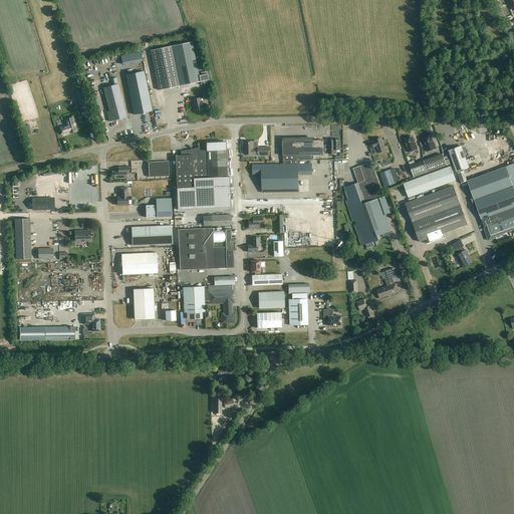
[(171,46),(180,85),(200,81),(191,41),(171,46)]
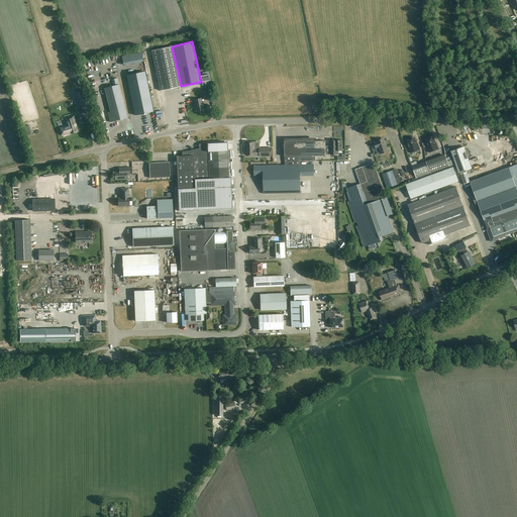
[(171,46),(150,50),(160,91),(180,86),(171,46)]
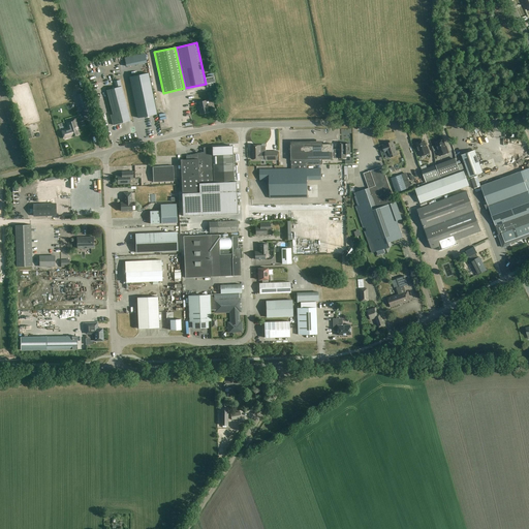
[(146,63),(145,54),(124,58),(126,66),(146,63)]
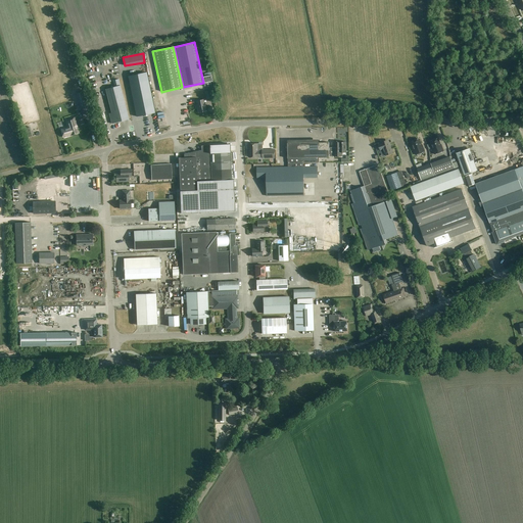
[(146,73),(128,77),(136,116),(155,112),(146,73)]
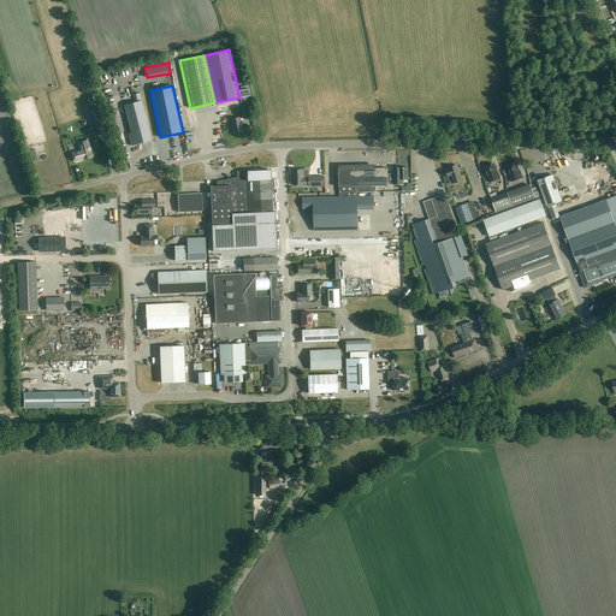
[(142,100),(124,105),(131,132),(129,134),(131,146),(152,141),(142,100)]
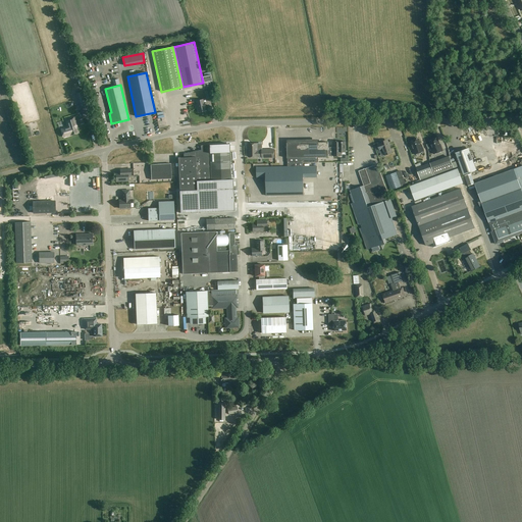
[(84,91),(75,93),(81,108),(89,106),(84,91)]
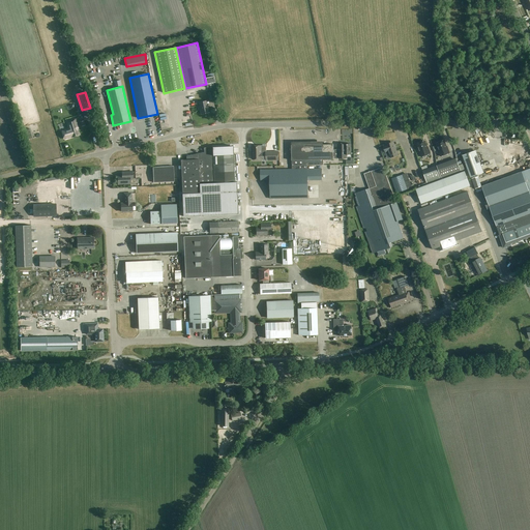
[(202,114),(209,113),(206,100),(199,102),(202,114)]
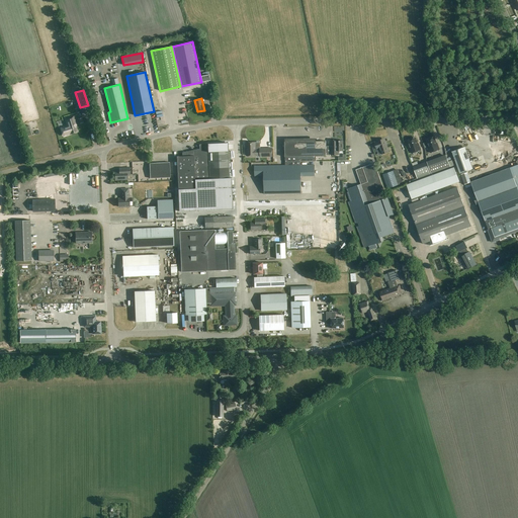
[(70,135),(78,132),(76,125),(77,125),(74,116),(65,119),(68,127),(70,135)]
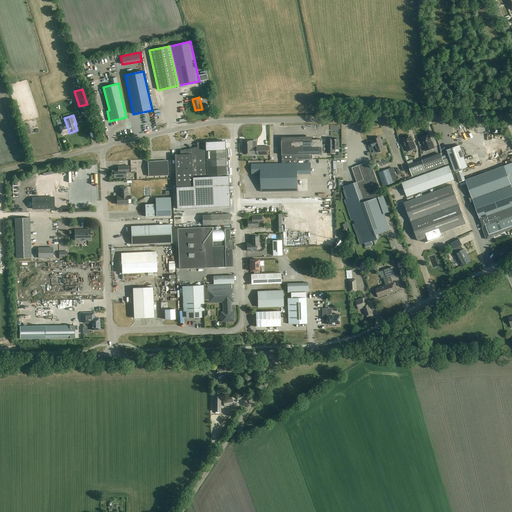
[(479,130),(472,130),(471,125),(464,126),(465,130),(456,131),(457,134),(466,133),(466,136),(479,135),(479,130)]
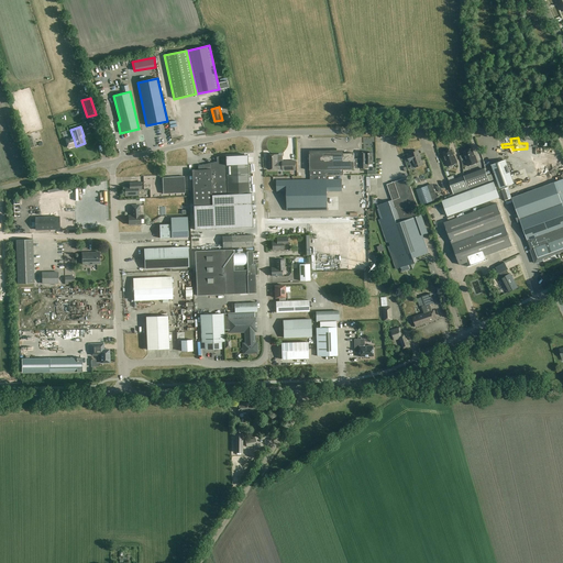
[(474,155),(472,148),(463,152),(466,158),(465,158),(467,166),(477,163),(475,155),(474,155)]
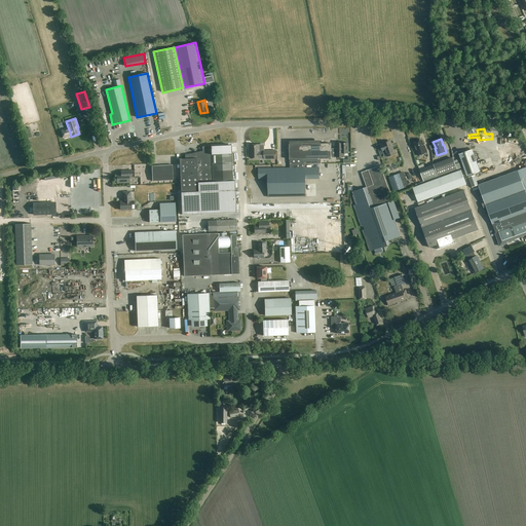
[(480,139),(472,142),(474,148),(482,145),(480,139)]
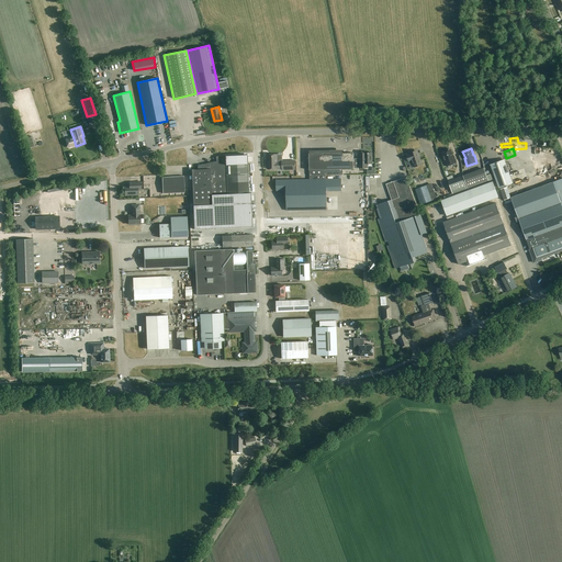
[(452,156),(450,149),(442,152),(445,159),(444,159),(447,167),(456,163),(453,156),(452,156)]
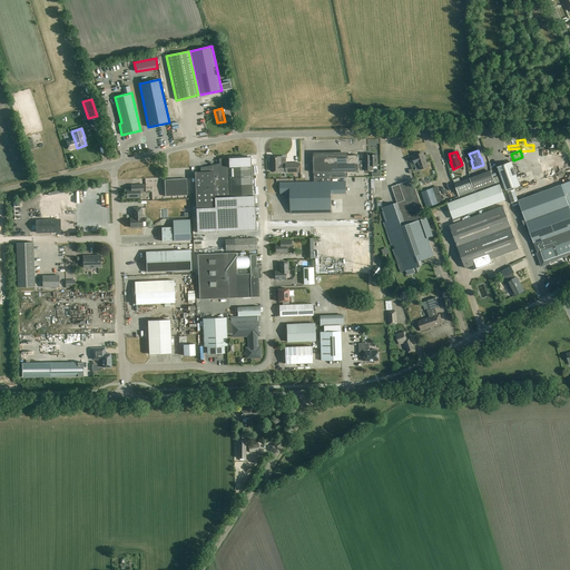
[(428,167),(423,153),(412,156),(408,157),(410,161),(413,160),(415,167),(419,166),(420,169),(428,167)]
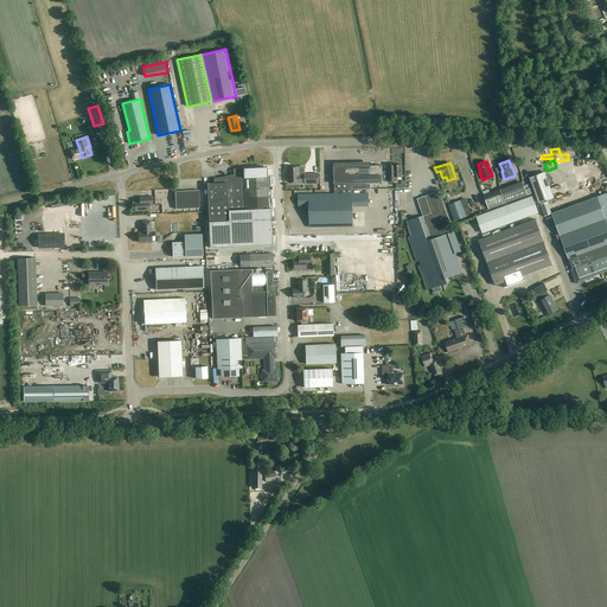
[(388,164),(388,172),(382,172),(382,181),(388,181),(396,181),(396,177),(402,177),(402,165),(394,165),(394,164),(388,164)]
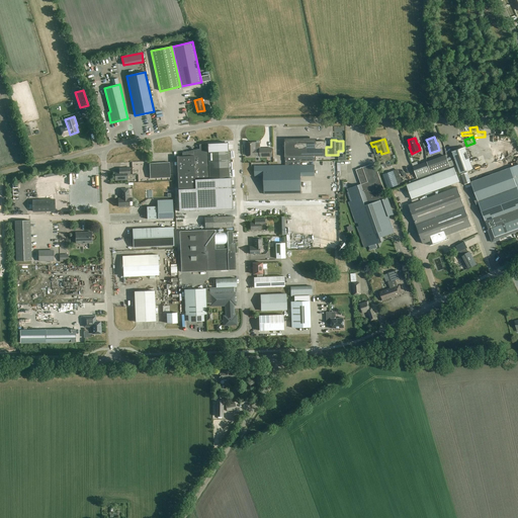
[(284,157),(307,157),(307,159),(312,159),(312,157),(326,156),(326,155),(326,147),(326,142),(284,142),(284,157)]
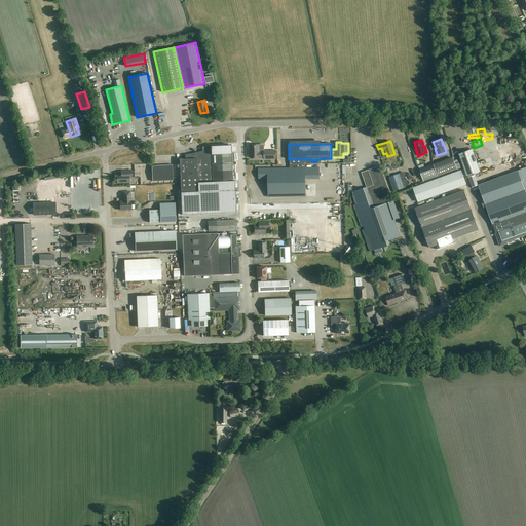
[(185,158),(179,159),(181,192),(182,215),(236,213),(234,180),(232,180),(231,145),(211,146),(211,151),(208,151),(207,146),(205,146),(207,147),(203,148),(203,151),(185,155),(185,158)]
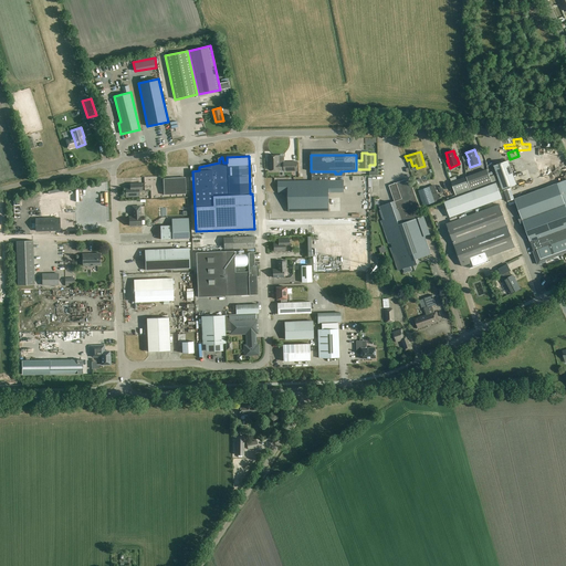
[(279,156),(269,156),(269,170),(279,170),(279,169),(284,169),(284,171),(297,171),(297,161),(283,161),(283,164),(279,164),(279,156)]
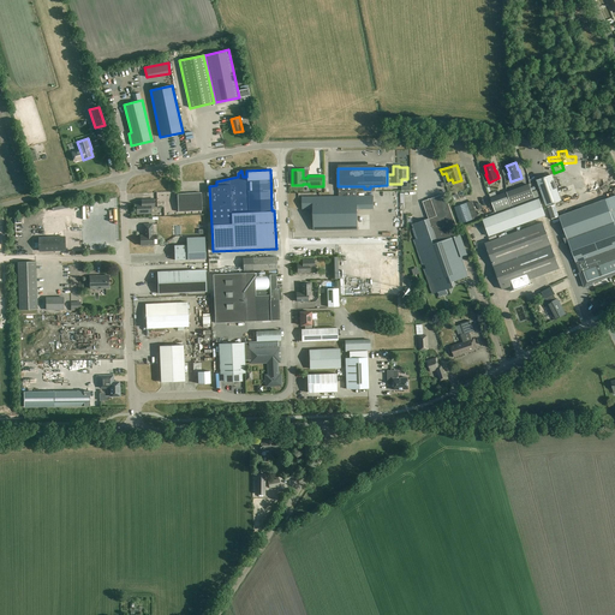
[(551,174),(537,180),(545,206),(561,201),(551,174)]
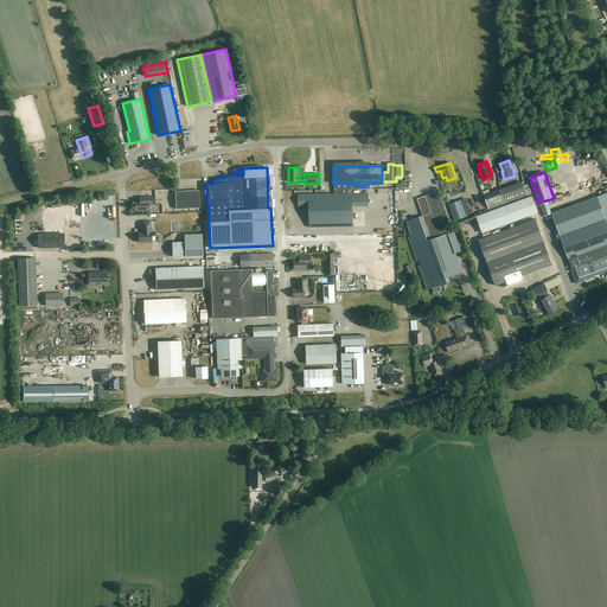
[(523,183),(500,191),(505,203),(528,195),(523,183)]
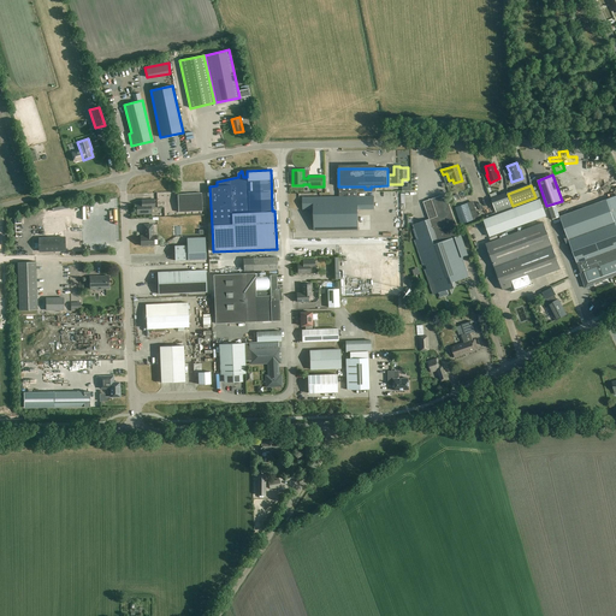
[(178,213),(199,212),(199,214),(201,214),(201,212),(203,212),(202,193),(177,194),(178,213)]
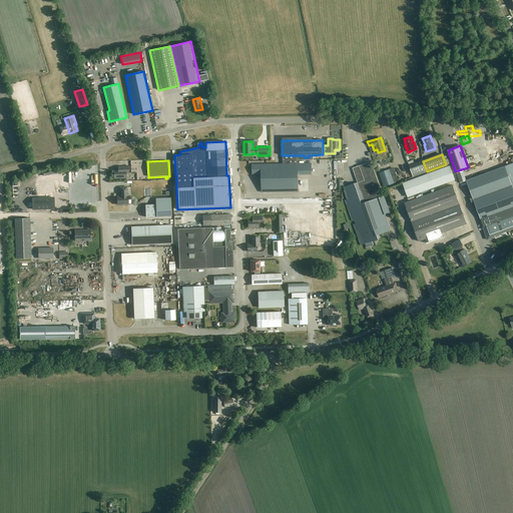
[(422,160),(409,165),(413,176),(426,172),(422,160)]
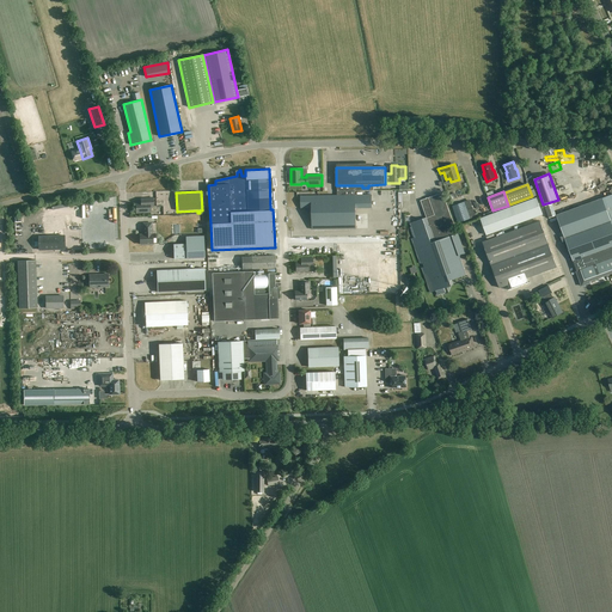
[(410,224),(415,238),(411,239),(430,293),(451,286),(450,281),(466,275),(459,256),(465,254),(458,233),(457,233),(442,193),(421,201),(427,218),(410,224)]
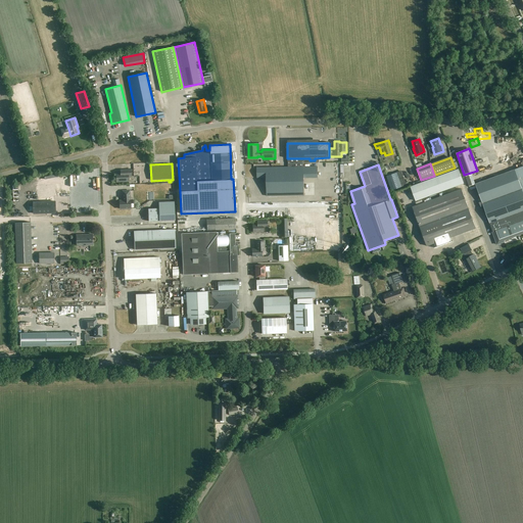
[(522,165),(520,168),(491,178),(475,184),(482,201),(479,202),(480,206),(483,205),(493,232),(495,235),(493,236),(496,243),(498,242),(498,244),(505,242),(504,240),(522,233),(522,165)]
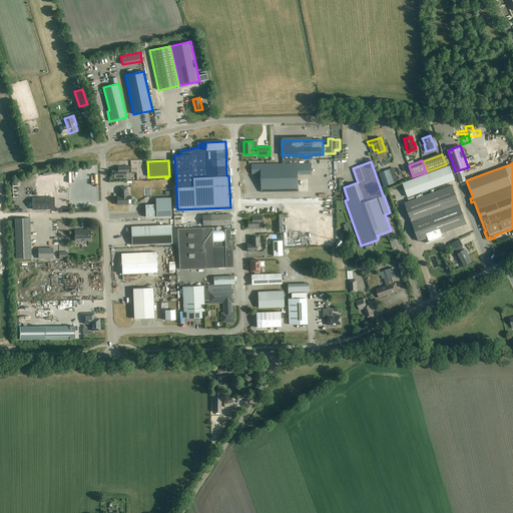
[(298,191),(298,163),(251,164),(252,174),(261,174),(262,192),(298,191)]
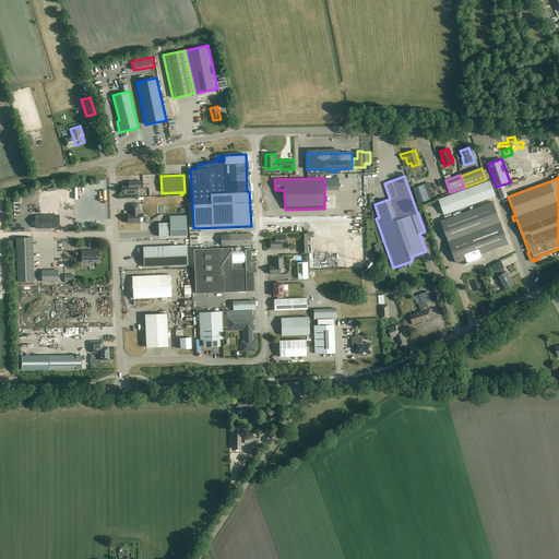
[(439,199),(444,214),(496,195),(490,180),(439,199)]
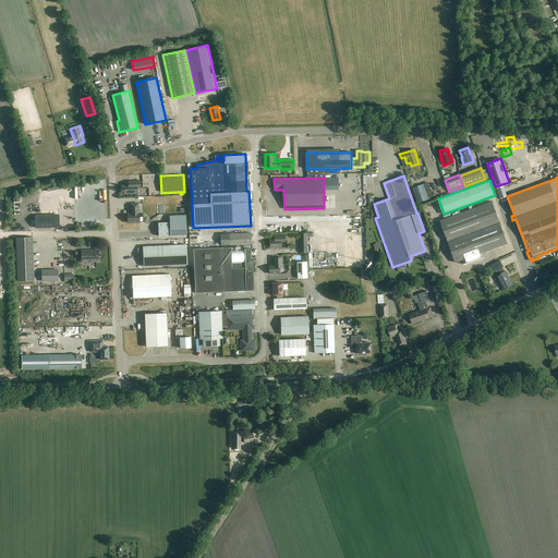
[(137,189),(141,189),(140,181),(129,181),(129,185),(124,185),(124,194),(137,194),(137,189)]
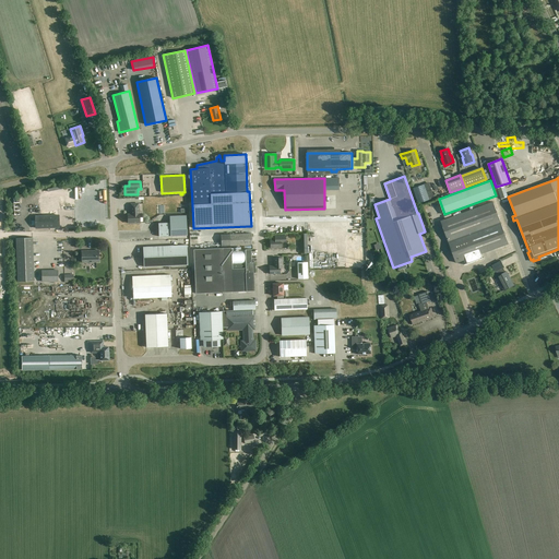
[(424,185),(413,188),(418,204),(429,200),(426,191),(431,190),(430,185),(427,183),(424,185)]
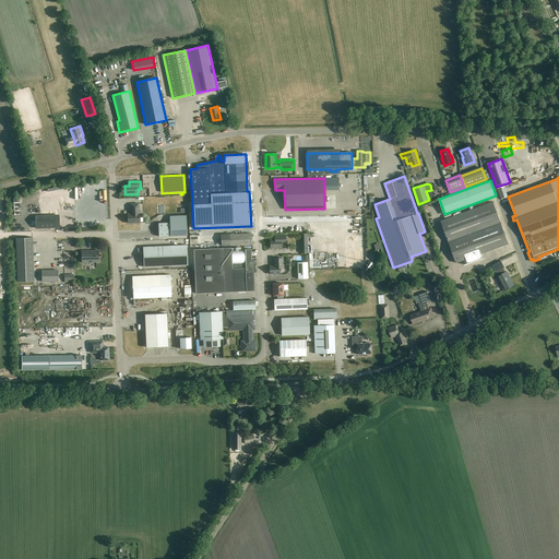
[(456,263),(464,260),(465,264),(483,258),(482,254),(509,245),(494,202),(441,221),(456,263)]
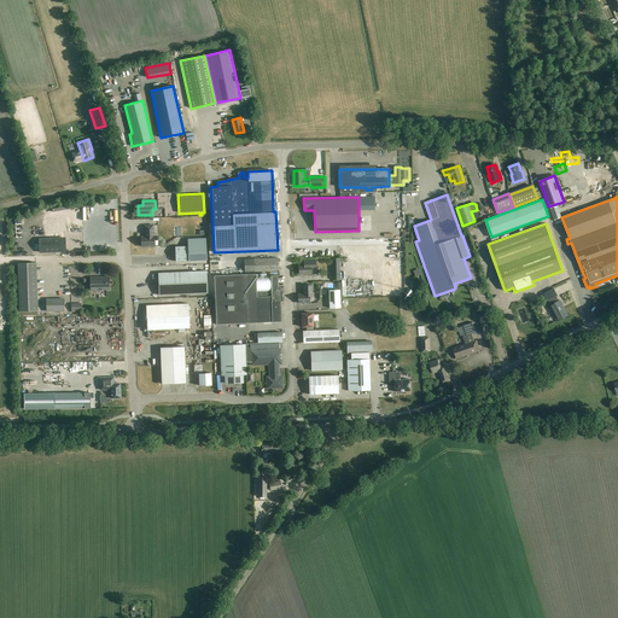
[(141,246),(155,246),(155,237),(153,237),(153,226),(145,226),(145,237),(141,237),(141,246)]
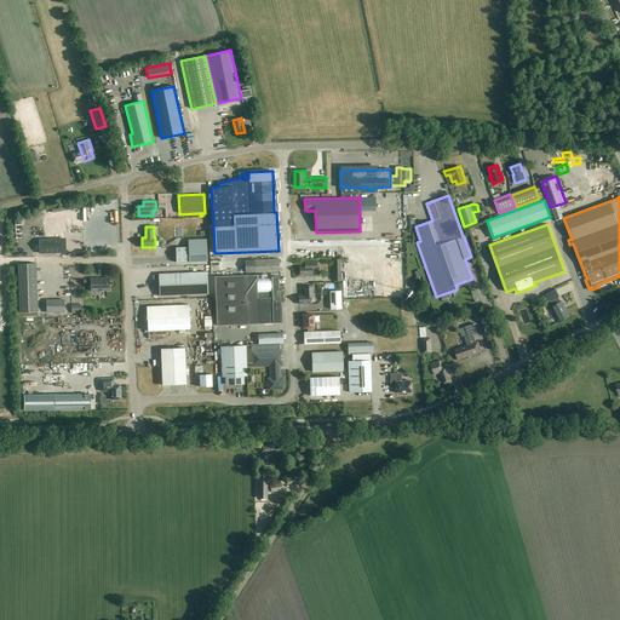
[(40,241),(40,253),(64,252),(64,239),(51,239),(51,240),(40,241)]
